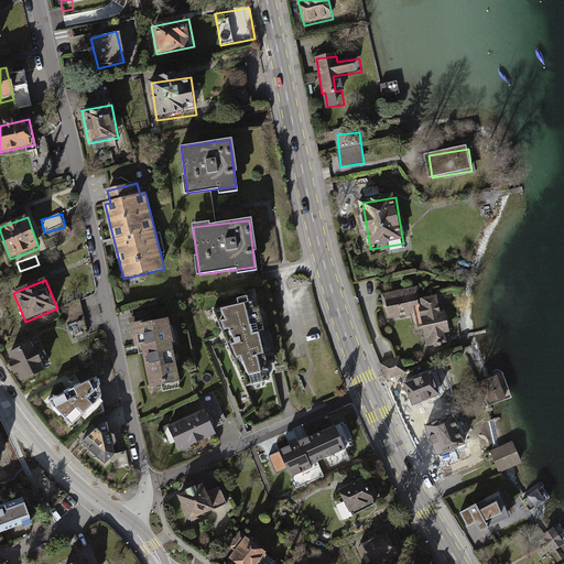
[(420,290),(383,294),(387,320),(414,315),(418,336),(429,335),(430,344),(446,342),(445,334),(449,334),(447,313),(440,314),(437,297),(421,300),(420,290)]
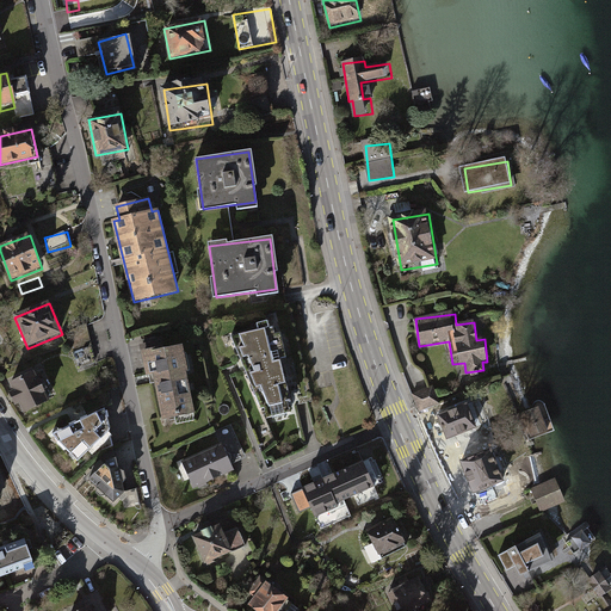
[(266,331),(238,338),(270,411),(288,406),(278,384),(287,383),(282,364),(275,365),(266,331)]
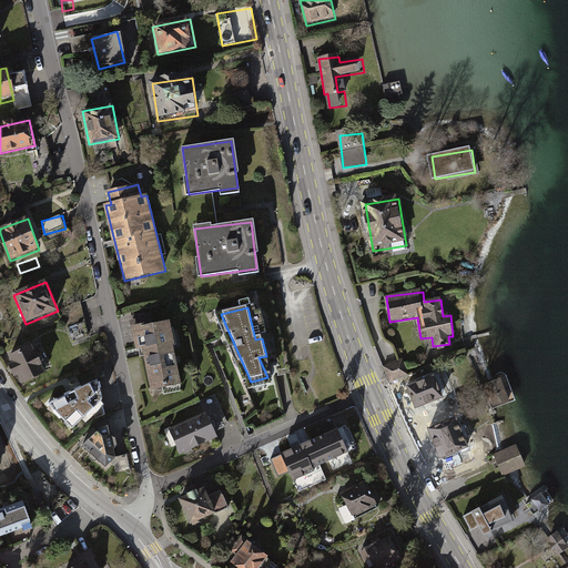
[(173,323),(135,328),(140,358),(145,357),(151,393),(183,388),(173,323)]
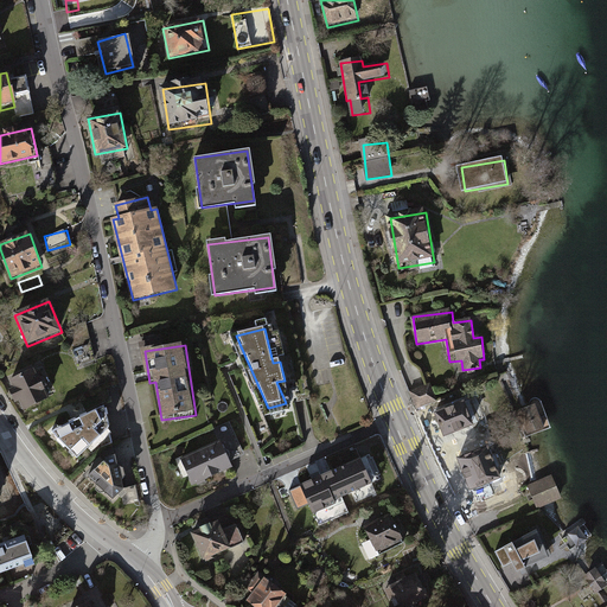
[(37,366),(10,379),(24,411),(51,398),(37,366)]
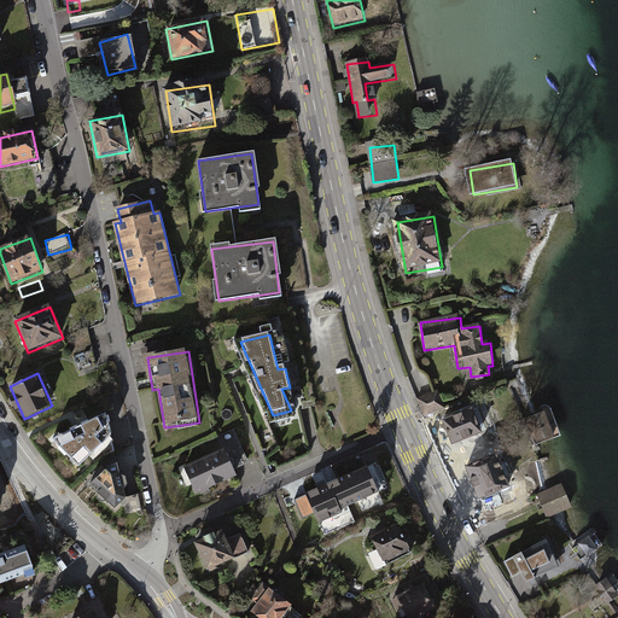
[(546,410),(524,419),(534,442),(555,433),(546,410)]
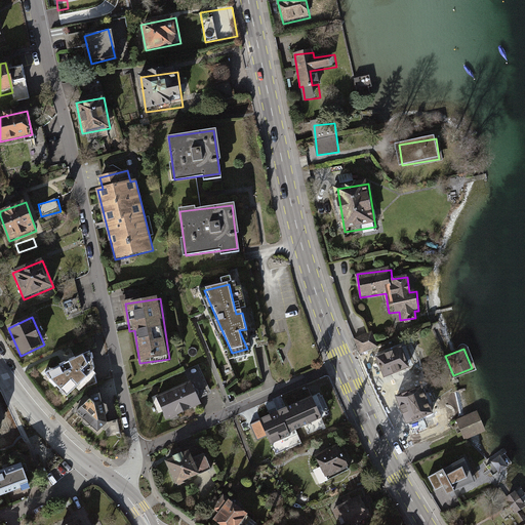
[(88,350),(43,370),(66,395),(93,367),(88,350)]
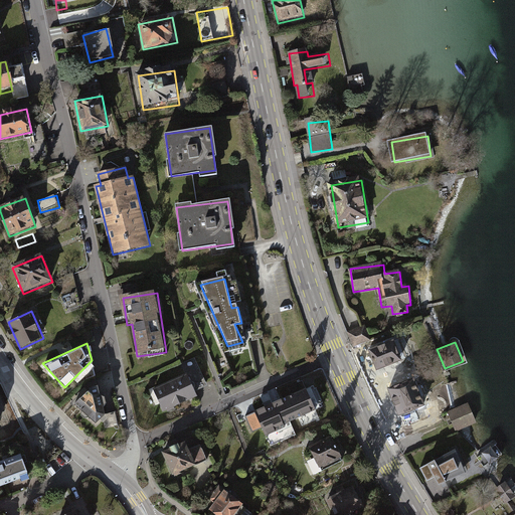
[(98,374),(68,402),(96,426),(108,414),(98,374)]
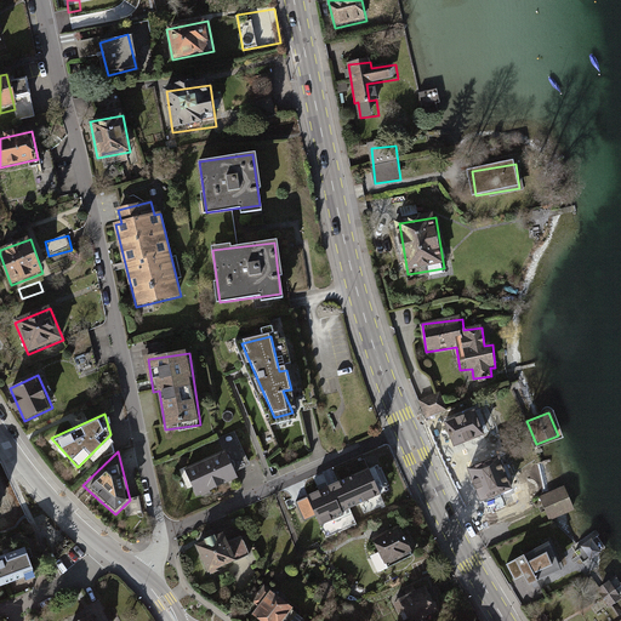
[(224,454),(184,471),(195,496),(235,479),(224,454)]
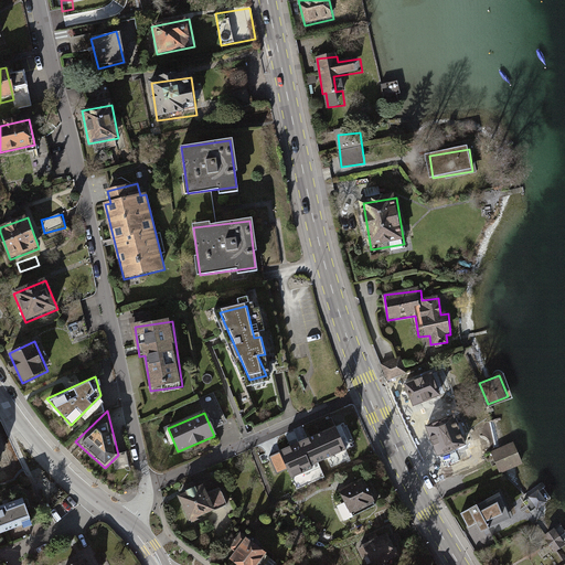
[(220,428),(228,424),(223,415),(215,419),(220,428)]
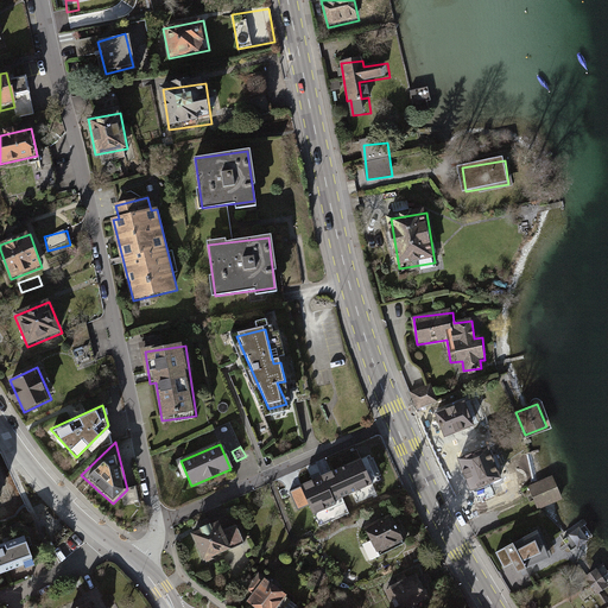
[(365,458),(337,472),(348,496),(375,485),(365,458)]
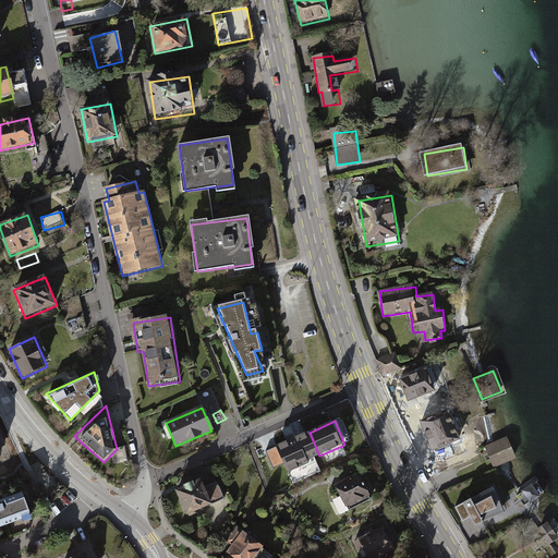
[(517,457),(507,436),(484,446),(494,466),(517,457)]
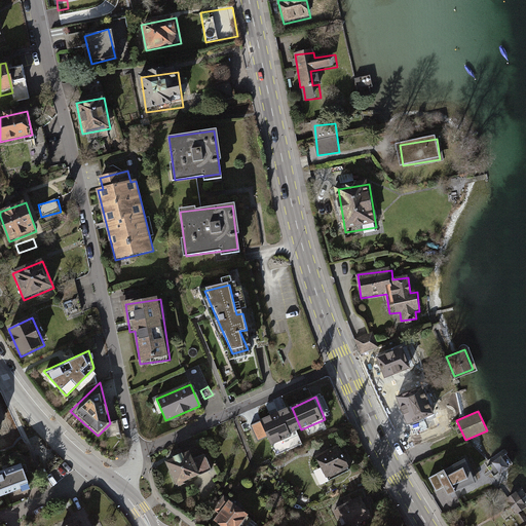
[(341,446),(316,455),(327,481),(351,472),(341,446)]
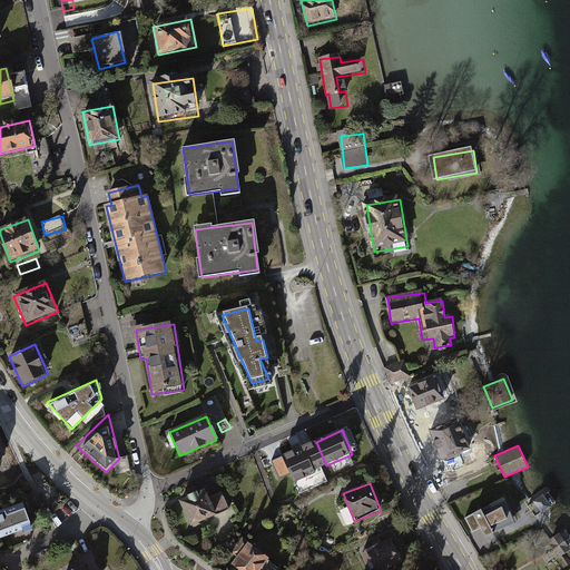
[(204,491),(180,502),(192,527),(229,510),(220,492),(207,499),(204,491)]
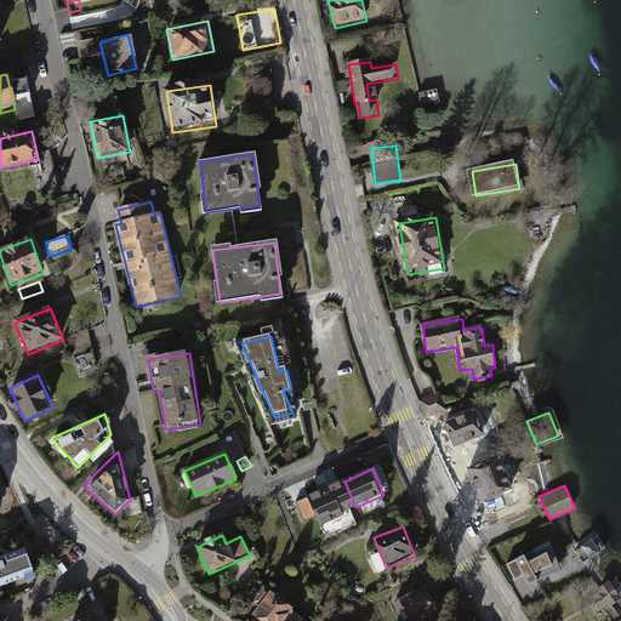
[(592,537),(581,546),(591,559),(602,551),(592,537)]
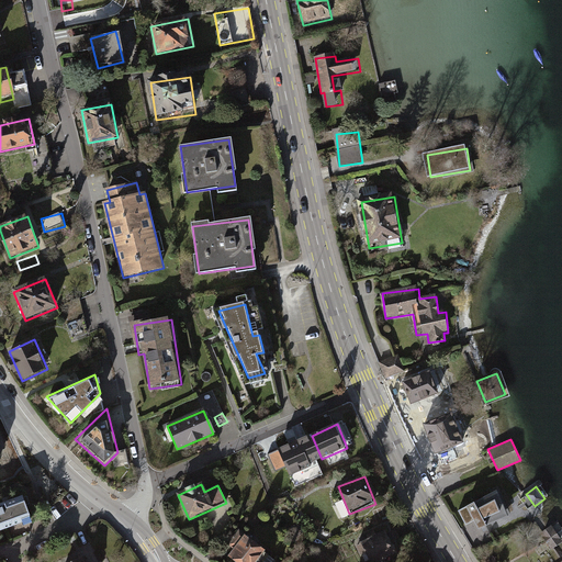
[(496,490),(457,509),(465,525),(474,520),(479,528),(507,515),(496,490)]
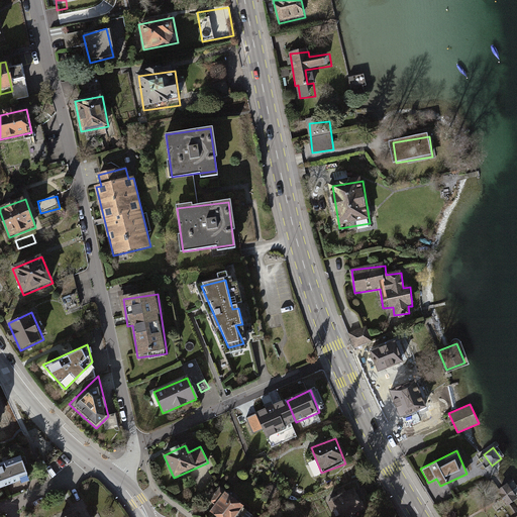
[(21,457),(0,464),(0,491),(29,481),(21,457)]
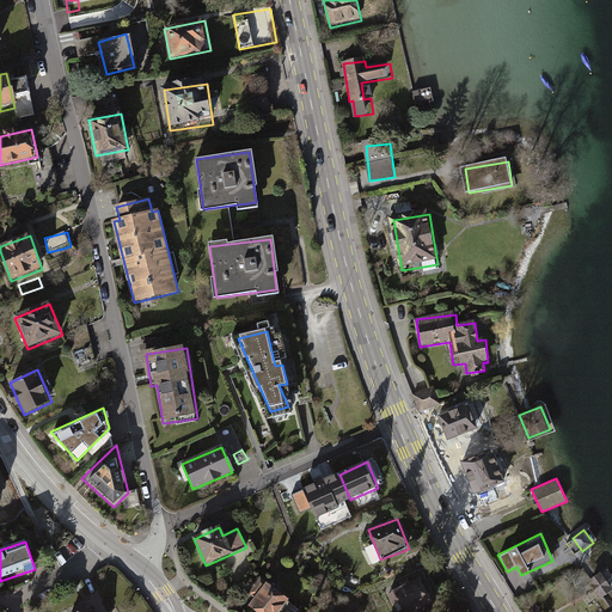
[(611,588),(600,571),(588,580),(600,598),(611,589),(611,588)]
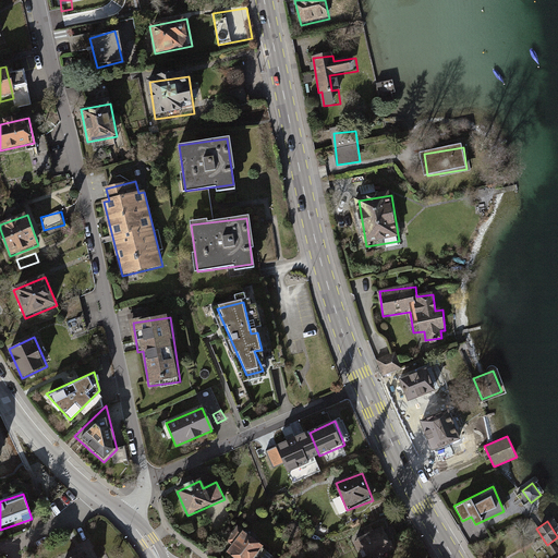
[(381,525),(353,537),(361,557),(377,557),(392,553),(381,525)]
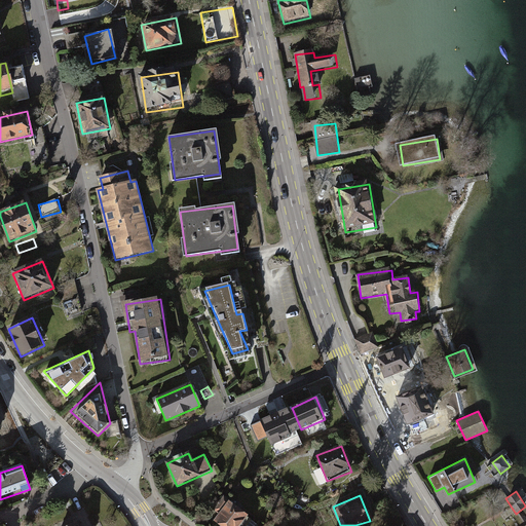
[(226,498),(211,517),(221,525),(245,525),(251,520),(226,498)]
